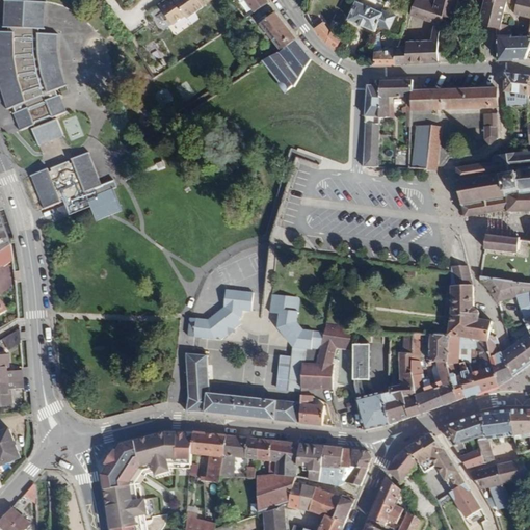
[(63,84),(57,65),(55,54),(54,32),(36,31),(36,27),(41,27),(42,0),(3,0),(1,26),(6,26),(6,30),(0,29),(0,89),(5,108),(11,105),(14,110),(10,111),(18,129),(32,124),(33,126),(30,127),(36,143),(46,140),(45,137),(52,134),(53,137),(62,133),(56,117),(52,118),(51,116),(45,99),(56,94),(54,88),(63,84)]
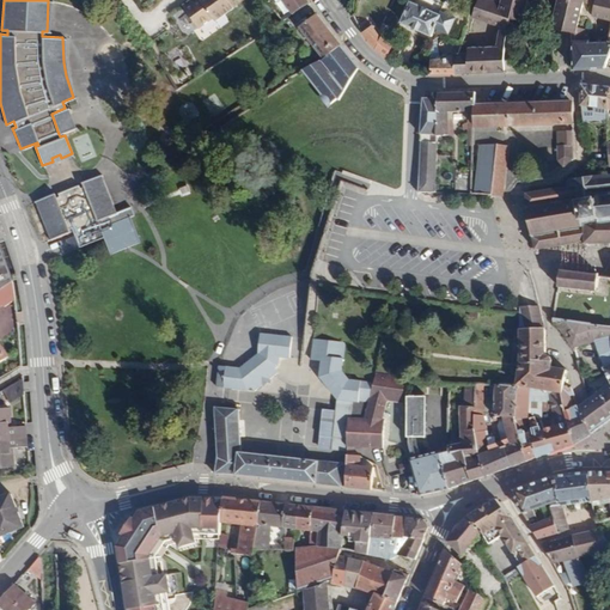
[(229,6),(236,0),(184,0),(180,4),(194,26),(208,17),(211,19),(229,7),(229,6)]
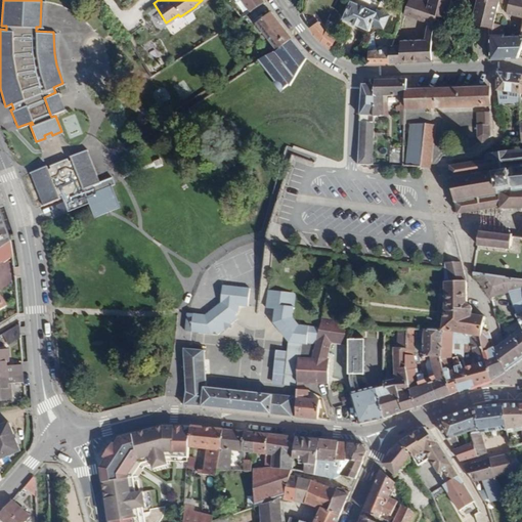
[(262,1),(261,0),(240,0),(248,11),(262,1)]
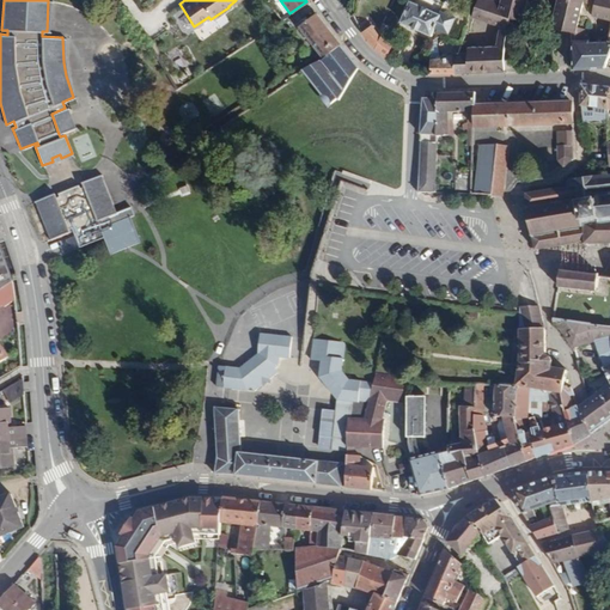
[(445,28),(452,12),(438,6),(437,8),(418,0),(406,0),(400,17),(429,29),(433,23),(445,28)]
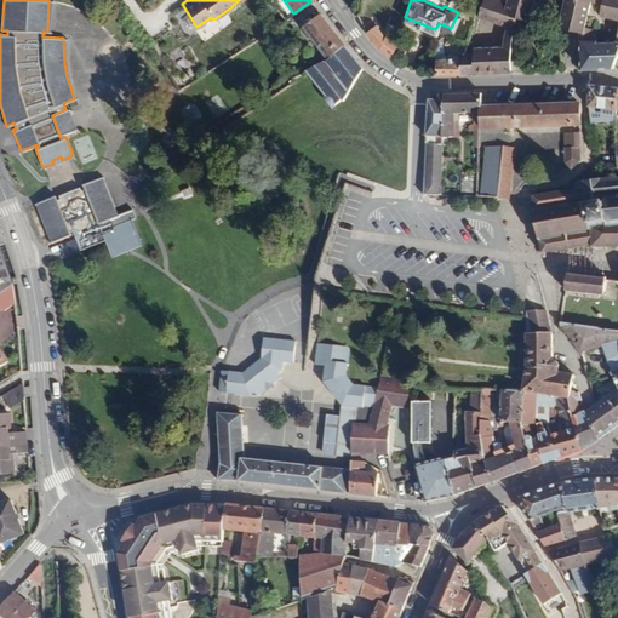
[(480,0),(476,12),(505,22),(501,41),(473,43),(473,47),(462,49),(461,68),(524,67),(524,56),(510,56),(509,44),(515,12),(528,16),(532,0),(562,0),(556,22),(565,24),(566,18),(576,21),(574,27),(578,27),(578,28),(595,29),(591,24),(583,24),(589,0),(600,0),(598,11),(617,16),(617,0),(480,0)]
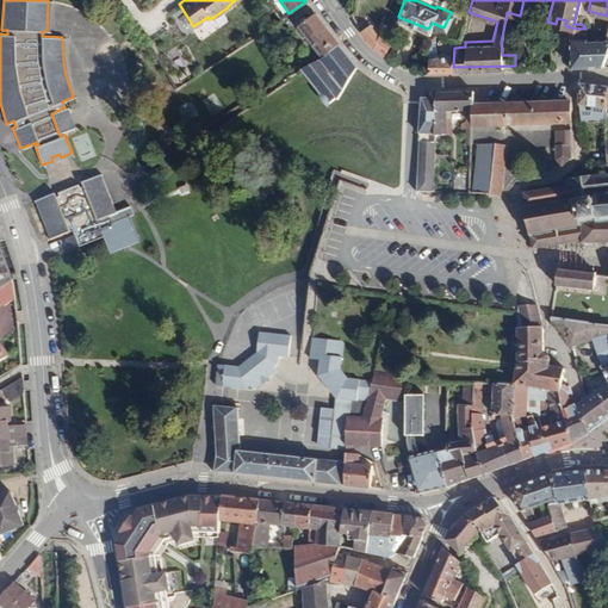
[(379,23),(368,2),(352,11),(363,31),(379,23)]
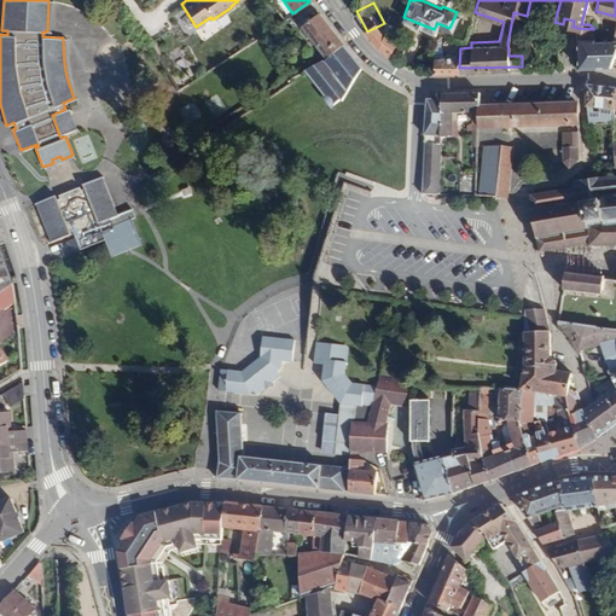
[(340,40),(318,12),(298,27),(319,53),(340,40)]
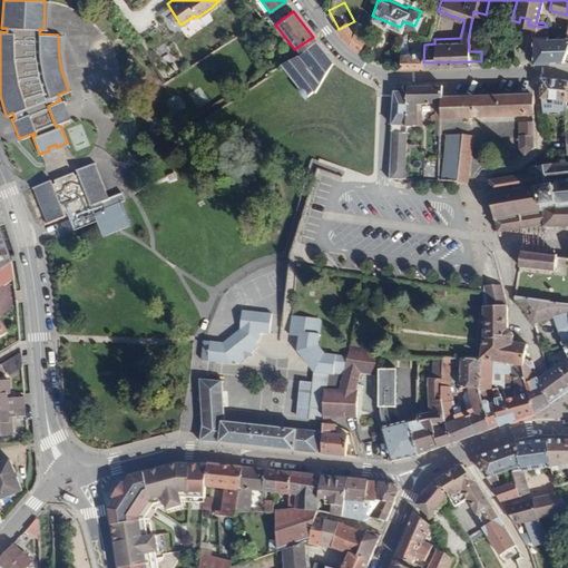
[(358,49),(368,31),(359,25),(348,40),(358,49)]
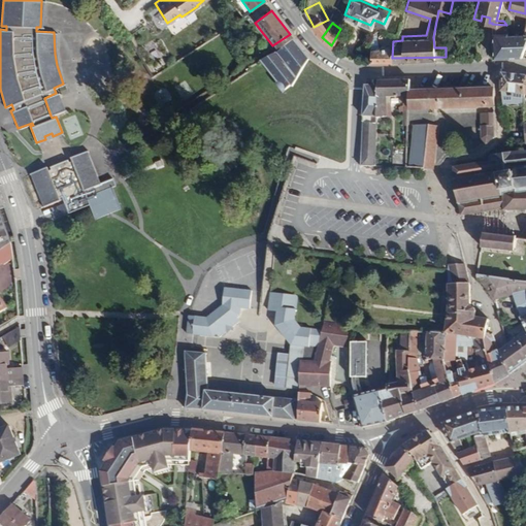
[(392,58),(393,41),(374,44),(376,28),(369,32),(367,45),(369,45),(370,59),(392,58)]
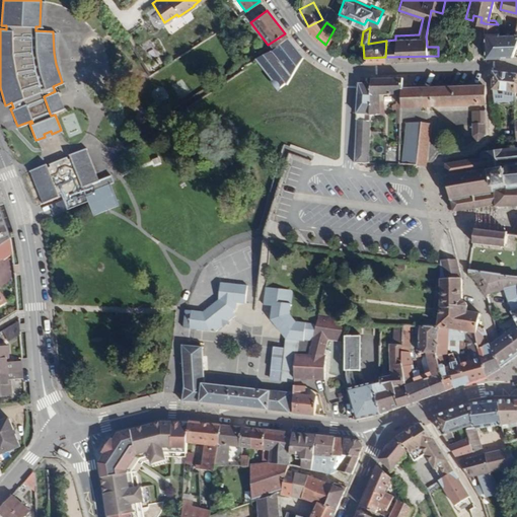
[(512,54),(516,38),(516,29),(499,29),(484,30),(485,54),(509,54),(512,54)]
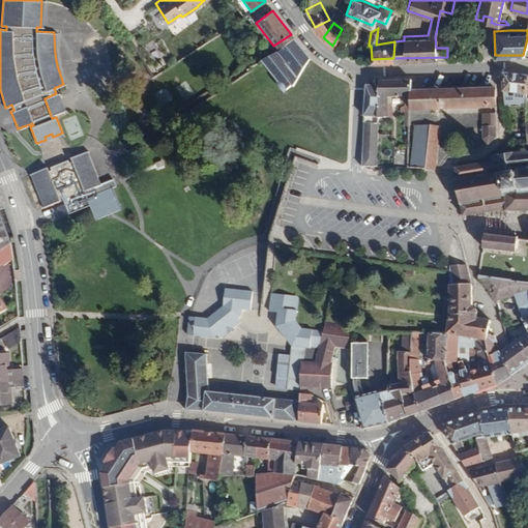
[(277,50),(293,37),(291,34),(273,46),(277,50)]
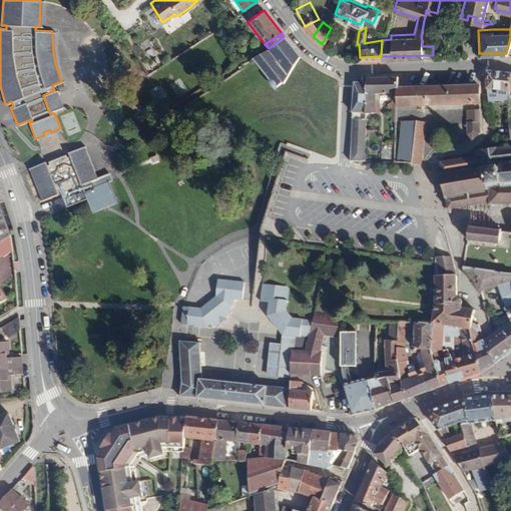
[(283,83),(298,56),(284,36),(269,48),(251,56),(270,78),(267,80),(273,88),(281,83),(283,83)]
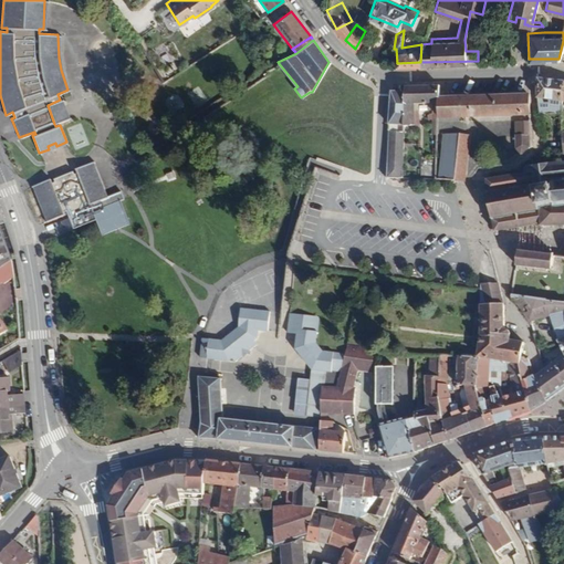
[(561,110),(563,81),(563,80),(535,75),(535,97),(536,113),(561,113),(561,110)]
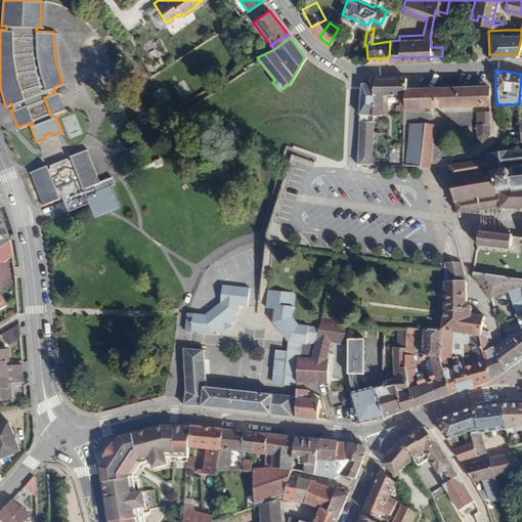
[(405,89),(405,77),(373,78),(373,83),(372,116),(383,115),(383,95),(405,94),(405,89)]
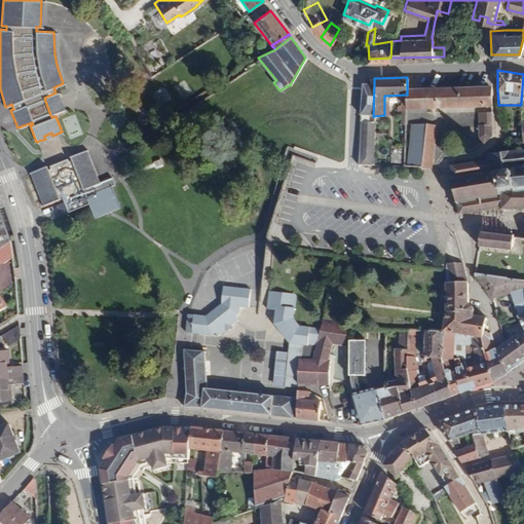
[(373,116),(374,83),(362,82),(358,163),(372,163),(373,116)]
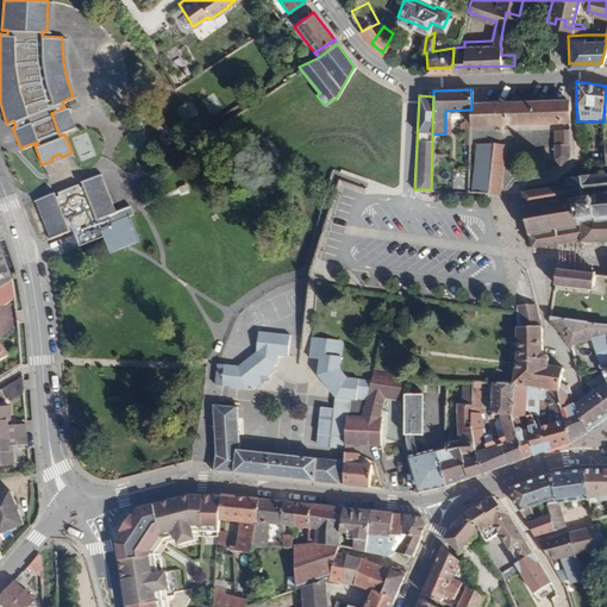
[(471,110),(471,124),(525,123),(567,121),(567,100),(471,104),(471,110)]
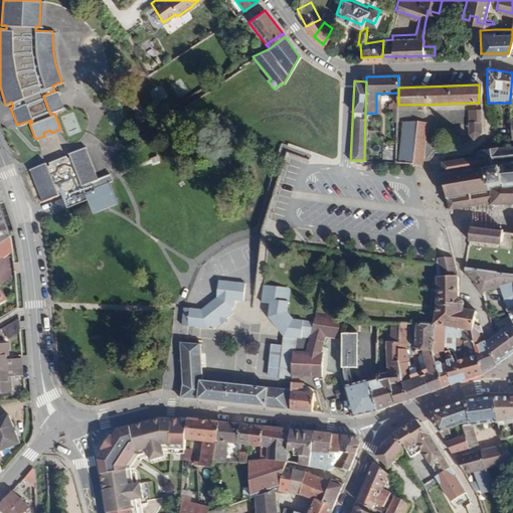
[(63,107),(56,90),(54,91),(43,96),(49,113),(63,107)]
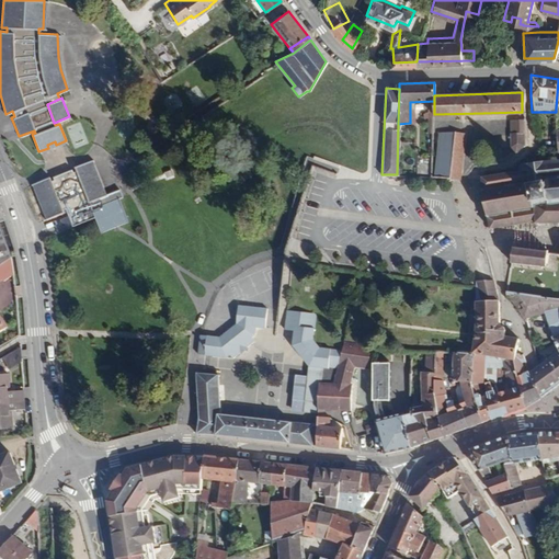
[(524,143),(523,120),(509,120),(511,147),(515,150),(524,143)]
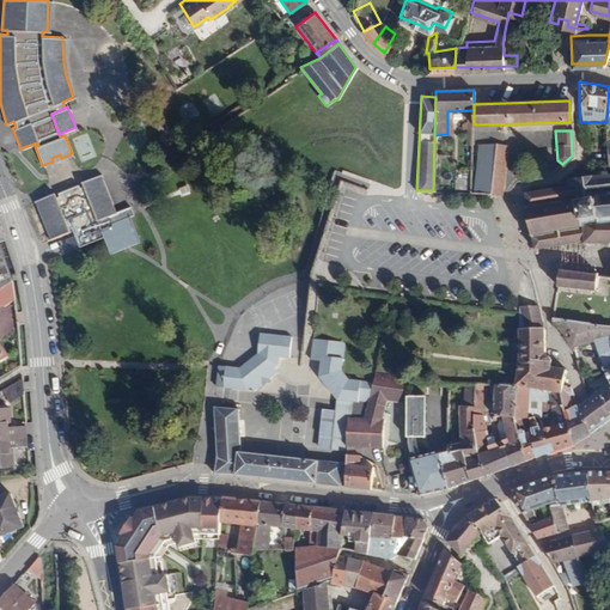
[(496,140),(477,140),(473,190),(489,191),(496,140)]
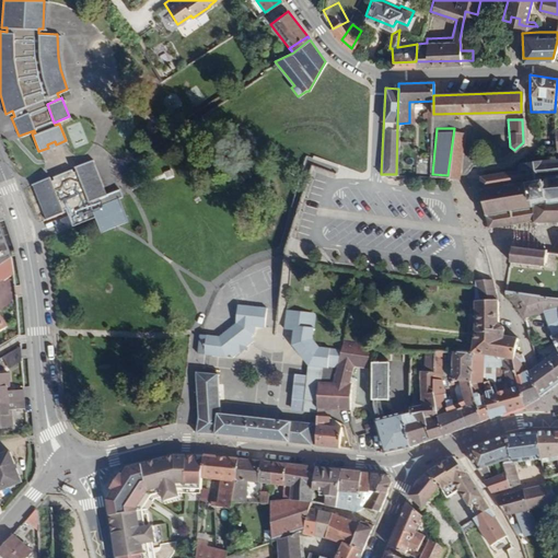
[(464,131),(454,128),(448,175),(460,178),(464,131)]
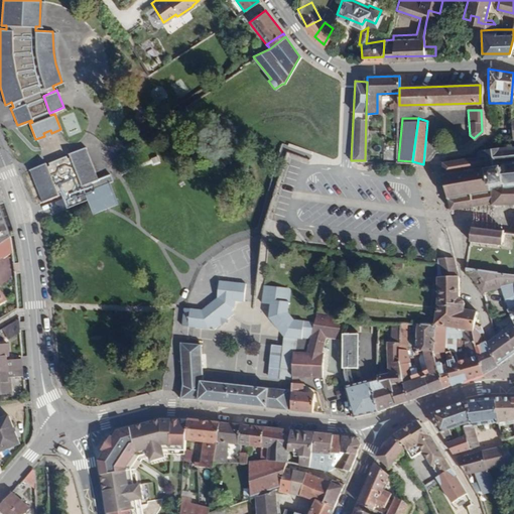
[(513,143),(511,143),(511,146),(502,146),(502,144),(499,144),(499,147),(491,148),(491,145),(488,146),(488,148),(477,150),(477,154),(441,160),(441,159),(439,159),(440,161),(438,161),(438,163),(440,163),(442,172),(441,173),(441,176),(443,175),(446,195),(444,195),(445,198),(447,197),(448,206),(446,206),(446,209),(448,208),(448,210),(451,211),(452,209),(470,206),(471,208),(473,208),(473,205),(489,203),(489,204),(491,204),(491,206),(493,206),(493,204),(500,204),(500,206),(503,206),(503,204),(510,204),(510,206),(512,206),(512,204),(513,203),(513,143)]
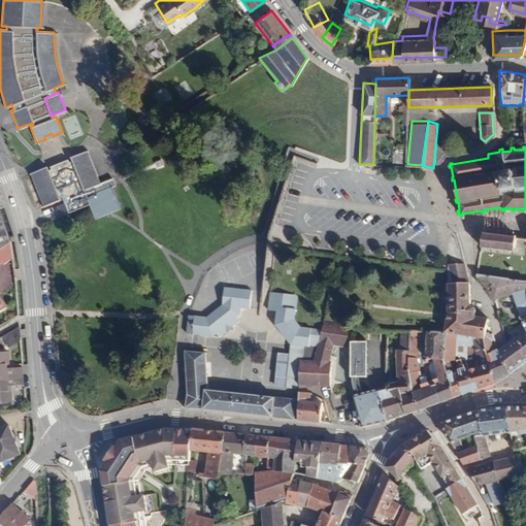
[(39,197),(91,163),(86,150),(68,156),(70,160),(67,161),(66,158),(48,165),(50,168),(46,168),(45,165),(30,172),(39,197)]
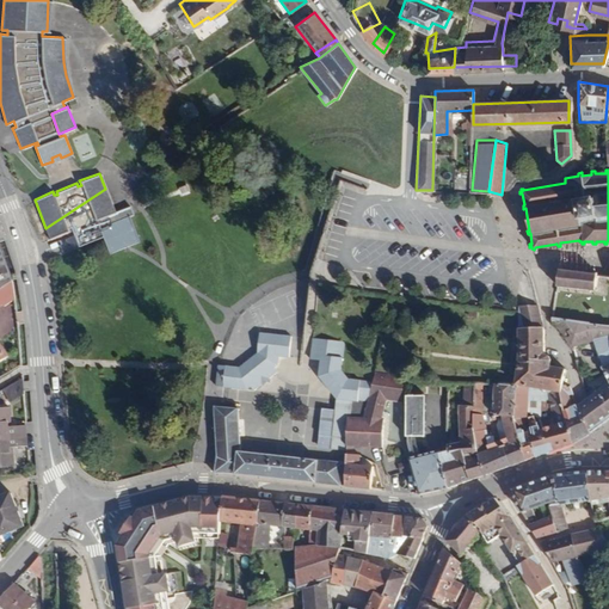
[(69,222),(109,197),(105,189),(45,228),(49,235),(66,225),(69,222)]
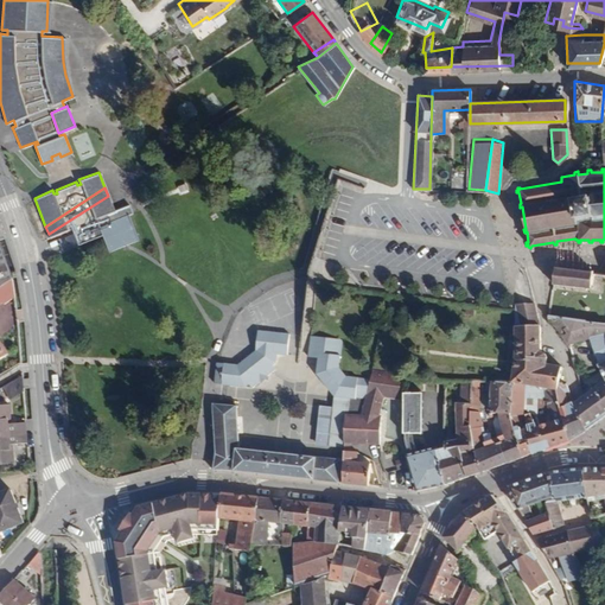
[(114,210),(108,196),(69,221),(72,234),(94,225),(90,216),(93,215),(94,218),(95,217),(102,235),(108,250),(126,243),(139,239),(129,214),(127,214),(125,207),(114,210)]
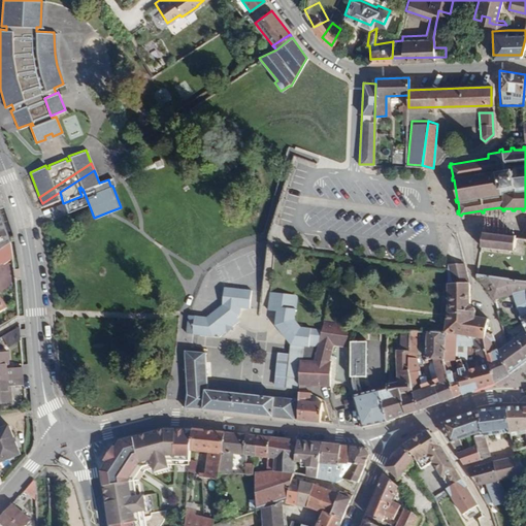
[(43,205),(59,199),(57,194),(42,203),(43,205)]
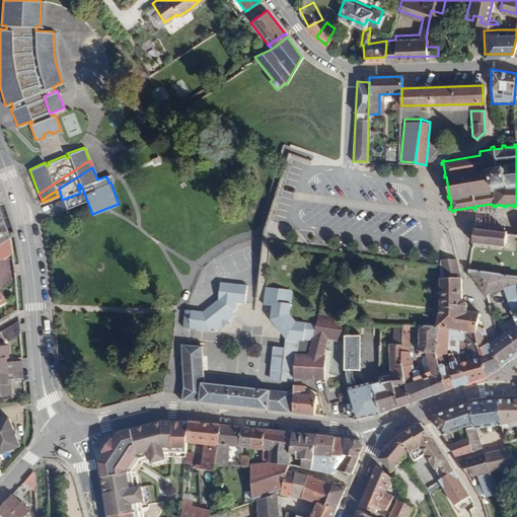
[(8,237),(0,215),(0,242),(7,238),(8,237)]
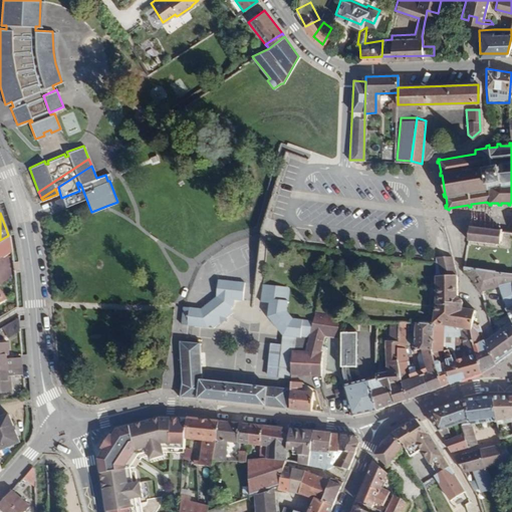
[(500,243),(501,229),(469,225),(466,239),(500,243)]
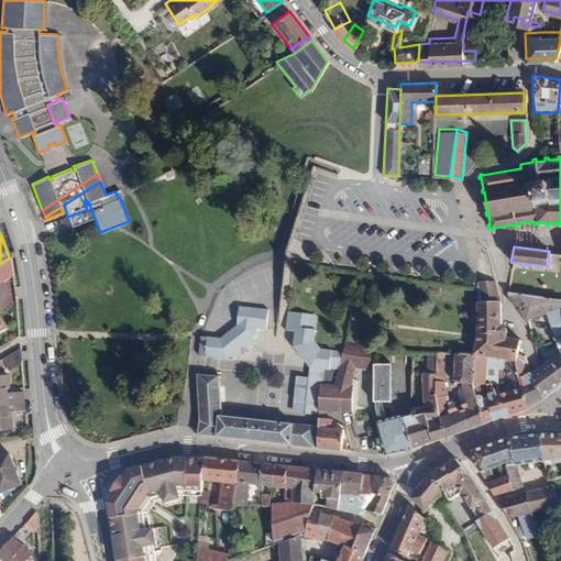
[(11,275),(10,261),(9,263),(8,259),(0,263),(0,278),(2,282),(11,275)]
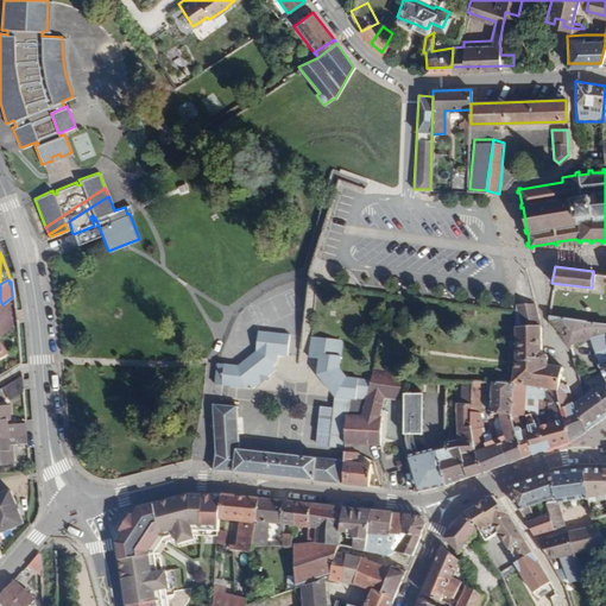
[(559,380),(561,365),(547,361),(547,357),(545,352),(540,351),(540,323),(538,315),(537,311),(535,311),(515,310),(516,326),(513,326),(515,357),(511,382),(524,384),(544,387),(555,390),(563,385),(562,382),(559,380)]
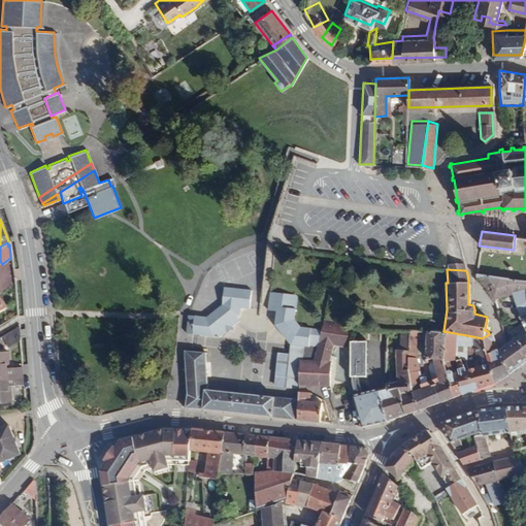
[(525,289),(525,280),(474,273),(492,299),(512,293),(525,289)]
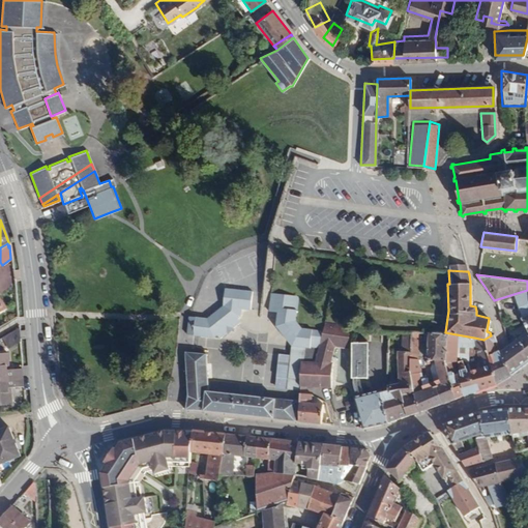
[(239,320),(236,317),(238,315),(239,306),(248,308),(251,289),(224,286),(222,304),(206,317),(187,314),(185,333),(212,336),(215,334),(218,338),(225,331),(224,330),(230,325),(232,326),(239,320)]
